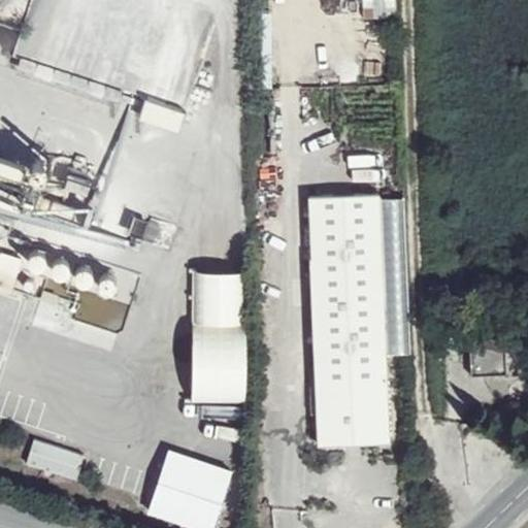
[(395,12),(394,0),(376,0),(376,12),(395,12)]
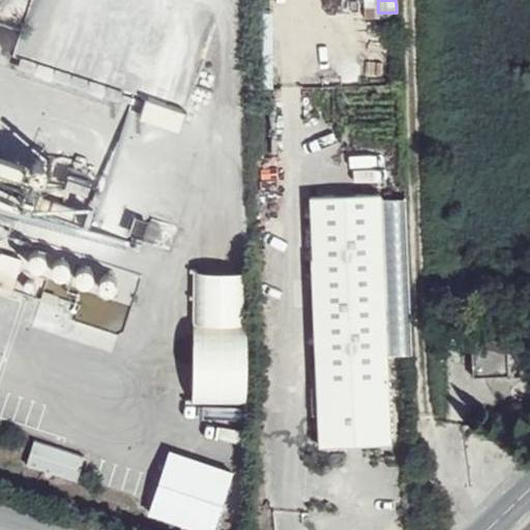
[(180,133),(186,113),(145,100),(139,121),(180,133)]
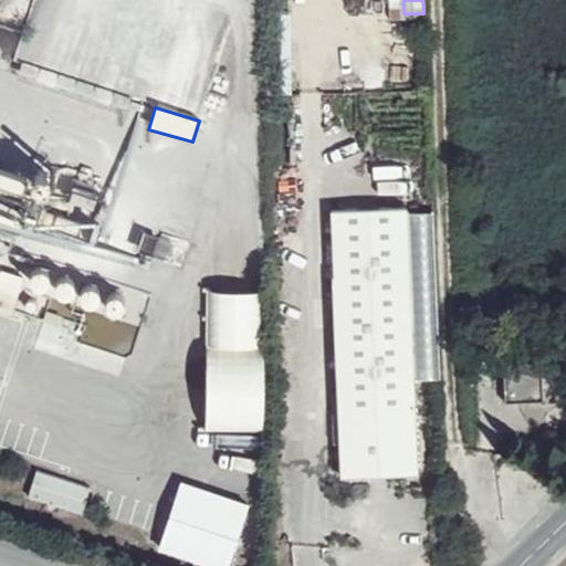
[(0,312),(11,316),(12,308),(43,321),(45,315),(73,325),(76,344),(136,359),(152,306),(149,291),(149,266),(155,257),(180,264),(186,241),(157,231),(157,234),(140,229),(133,253),(102,245),(113,189),(100,169),(91,165),(66,164),(42,166),(31,179),(25,176),(0,168),(0,312)]
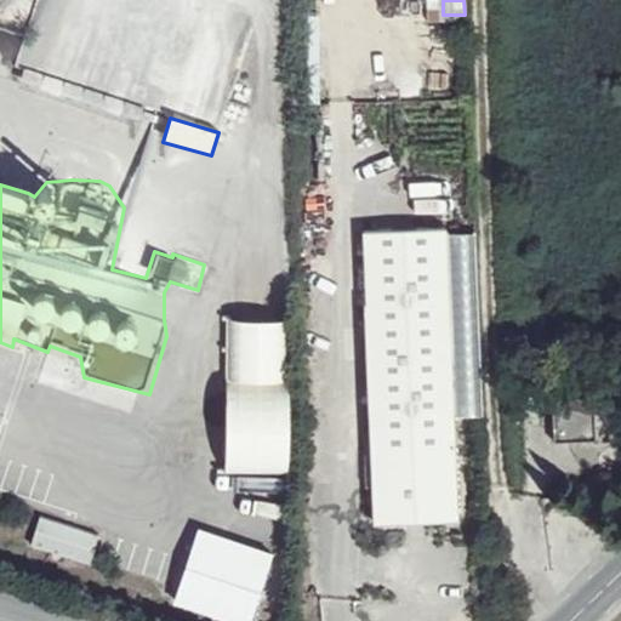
[(446,237),(365,239),(374,419),(374,529),(459,528),(449,346),(446,237)]
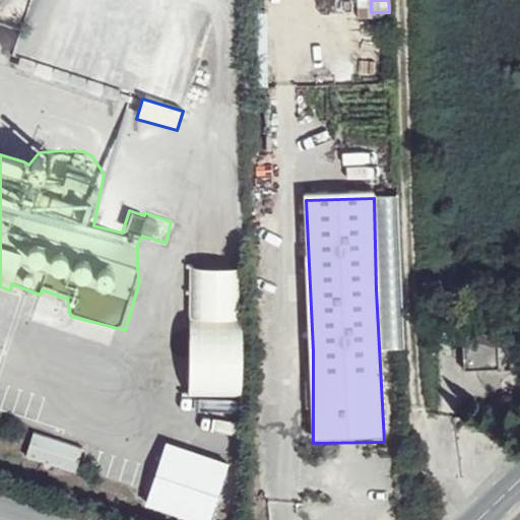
[(240,267),(188,267),(191,397),(243,396),(240,267)]
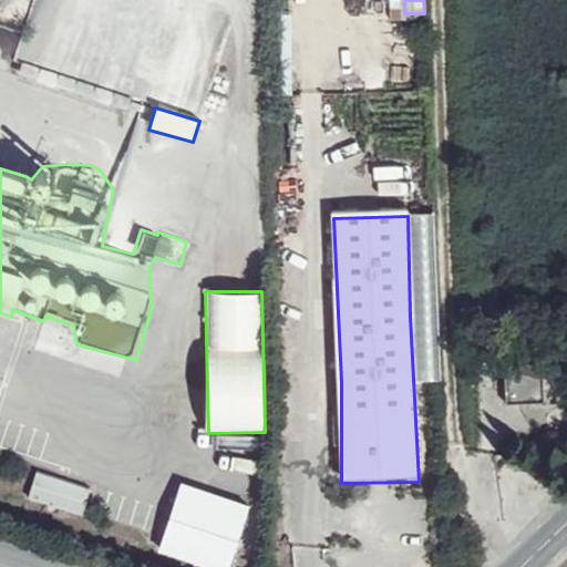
[(516,404),(553,403),(552,363),(514,366),(516,404)]
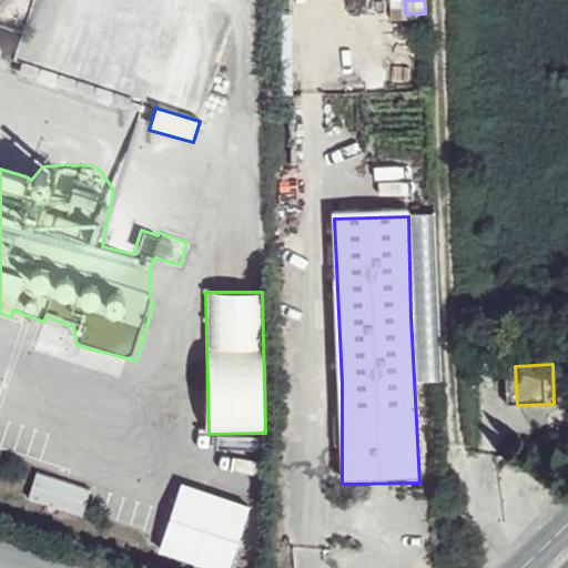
[(205,567),(229,567),(249,507),(181,484),(159,553),(205,567)]
